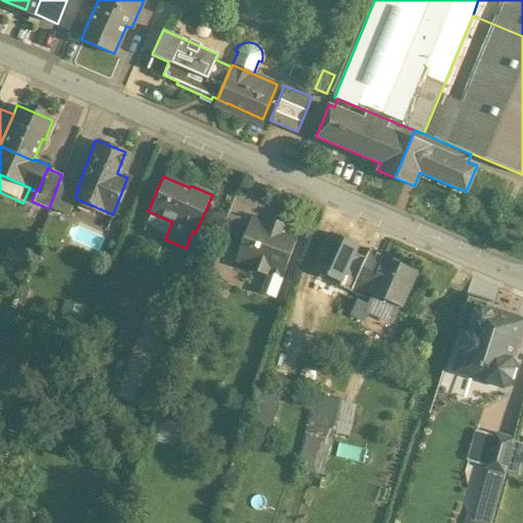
[(77,190),(58,183),(49,207),(68,214),(75,198),(78,190),(77,190)]
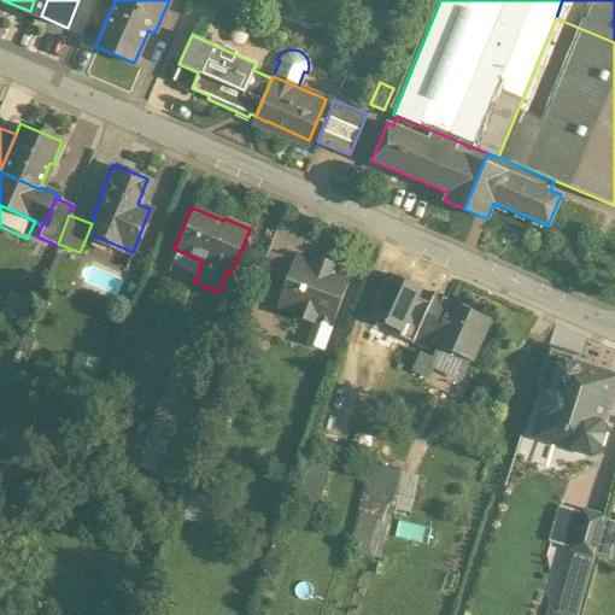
[(252,290),(279,300),(293,261),(267,250),(252,290)]
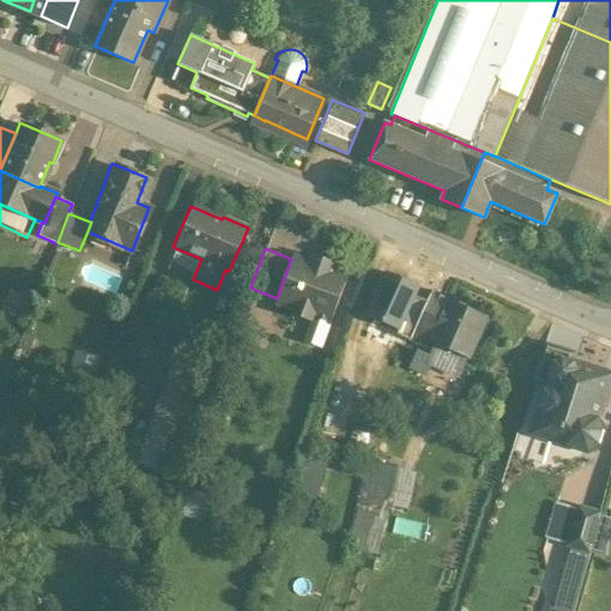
[(333,262),(313,254),(310,261),(292,255),(291,259),(277,298),(276,302),(294,309),(291,313),(310,320),(312,315),(330,322),(348,276),(330,268),(333,262)]
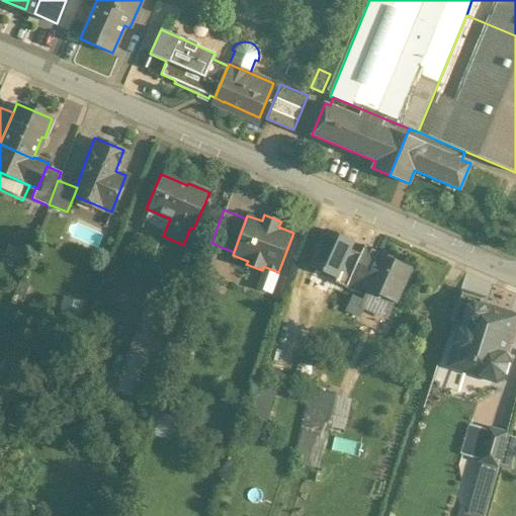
[(377,252),(340,235),(339,237),(338,237),(330,233),(329,234),(330,234),(314,270),(313,269),(312,271),(360,293),(363,288),(362,287),(377,252)]
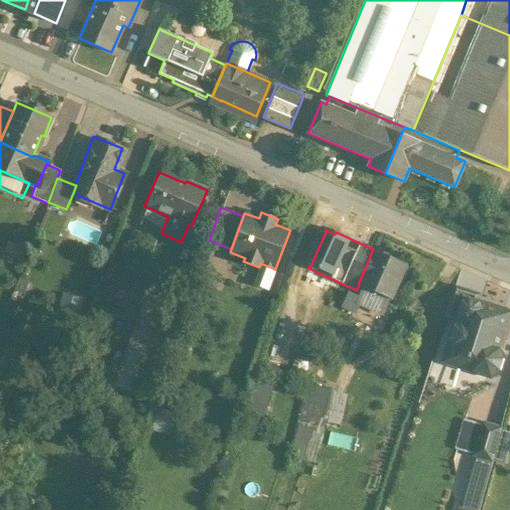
[(407,264),(373,249),(358,284),(359,285),(391,299),(407,264)]
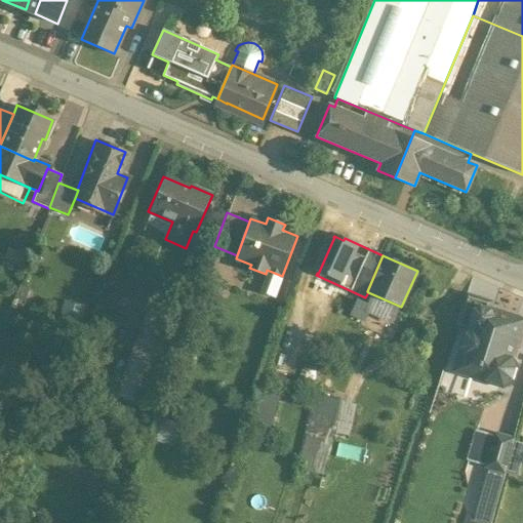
[(282,276),(267,270),(266,274),(259,291),(274,297),(282,276)]
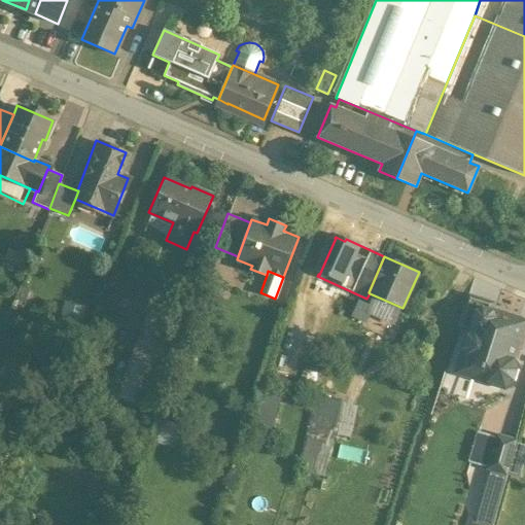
[(28,289),(19,286),(15,294),(25,298),(28,289)]
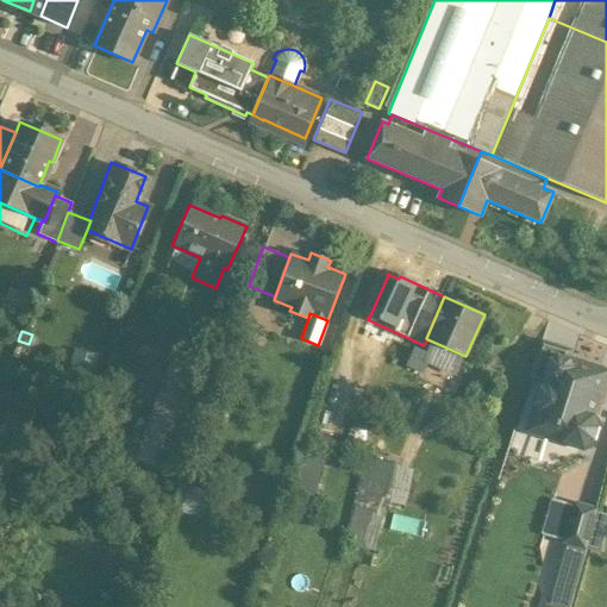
[(207,346),(177,335),(166,368),(174,371),(195,380),(207,346)]
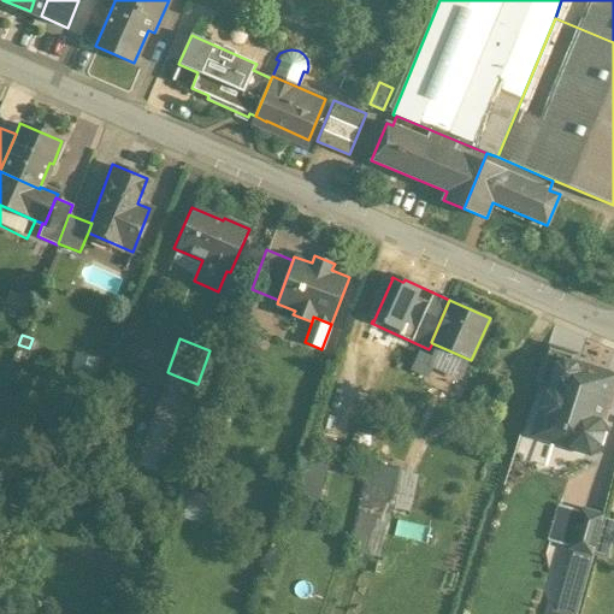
[(429,349),(423,364),(461,381),(471,360),(432,343),(429,349)]
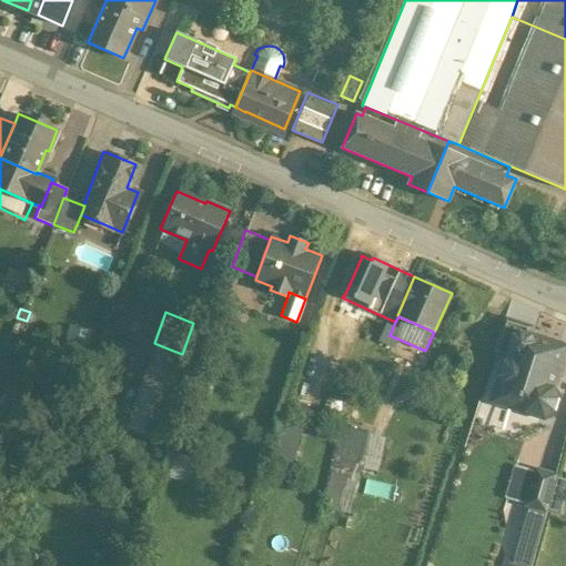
[(504,319),(493,351),(506,354),(512,335),(524,340),(525,340),(526,333),(528,327),(504,319)]
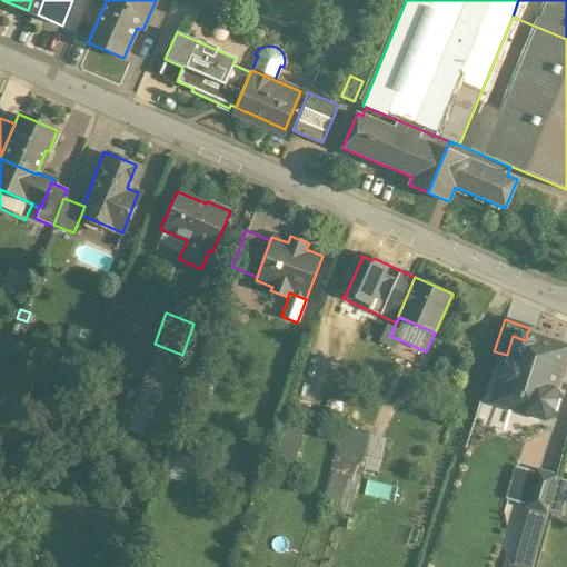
[(543,339),(536,344),(526,340),(525,340),(513,336),(507,355),(497,386),(520,394),(519,397),(521,398),(520,401),(525,409),(524,411),(544,418),(555,411),(559,399),(554,388),(557,380),(550,369),(554,360),(561,357),(555,344),(543,339)]
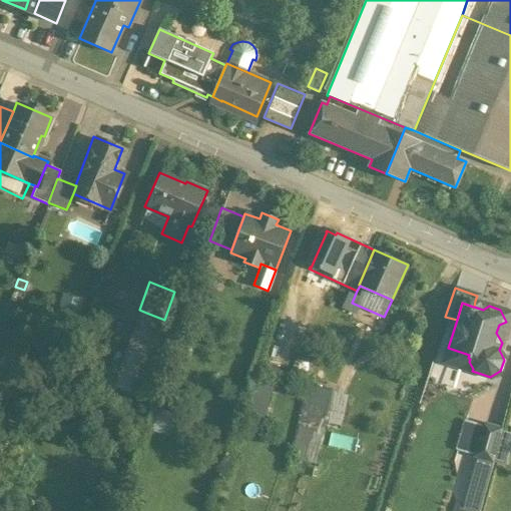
[(510,315),(510,313),(500,310),(506,322),(499,325),(496,333),(502,343),(510,315)]
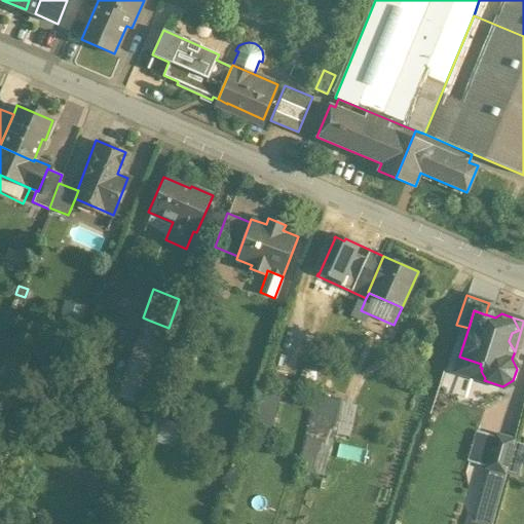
[(169,328),(150,321),(135,361),(127,358),(113,395),(117,397),(139,405),(169,328)]
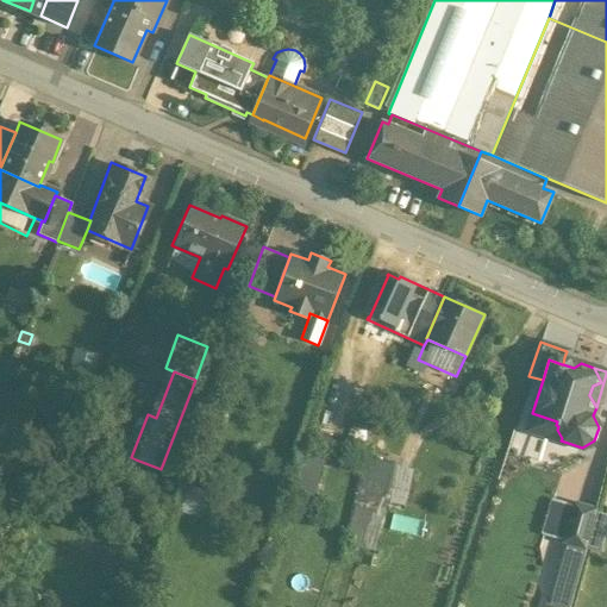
[(39,399),(8,386),(0,406),(0,444),(4,446),(17,452),(39,399)]
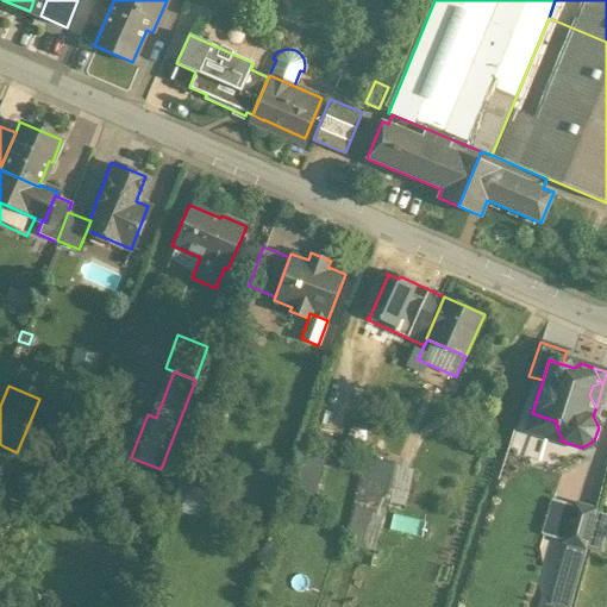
[(557,421),(532,413),(527,430),(561,440),(562,438),(557,430),(558,426),(556,425),(557,421)]
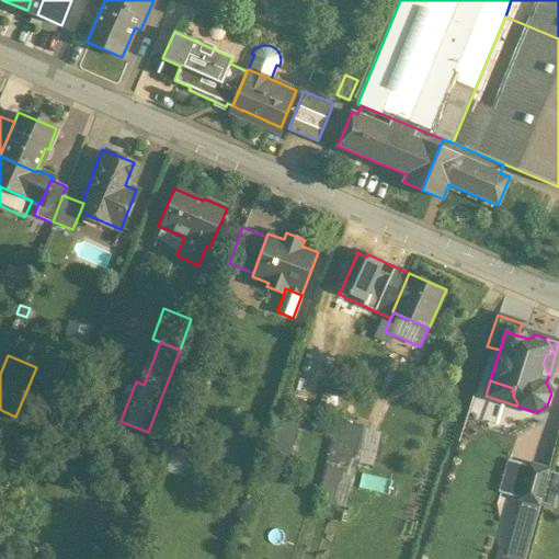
[(286,459),(298,422),(283,417),(270,454),(286,459)]
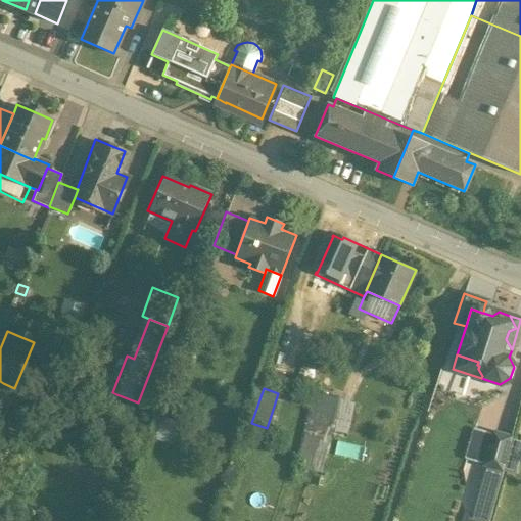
[(337,397),(314,392),(303,442),(326,447),(337,397)]
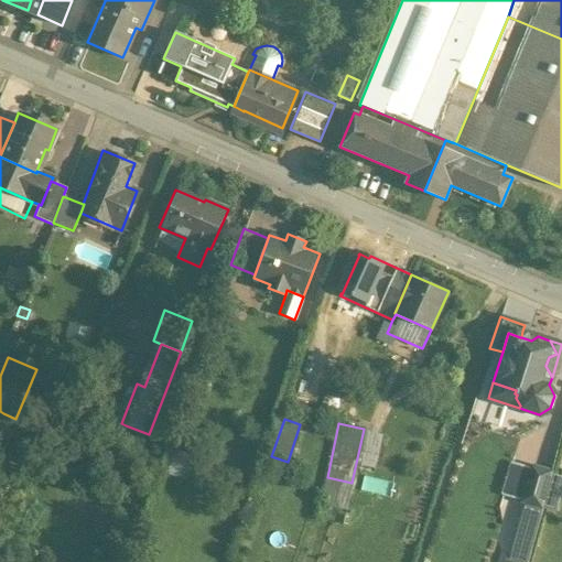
[(531,465),(521,501),(523,503),(540,507),(550,471),(531,465)]
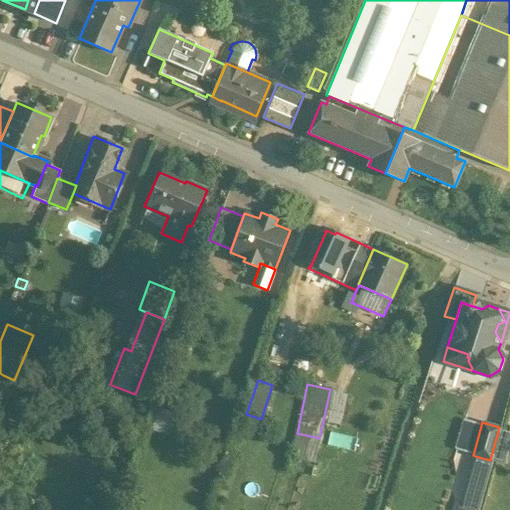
[(475,456),(464,496),(479,500),(490,460),(475,456)]
